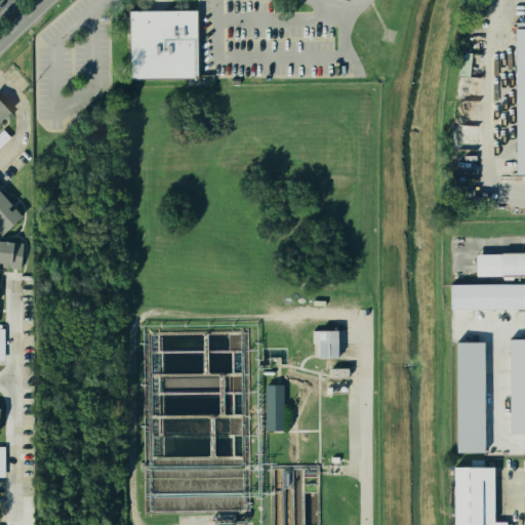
[(128,10),(197,10),(198,75),(129,76),(128,10)]
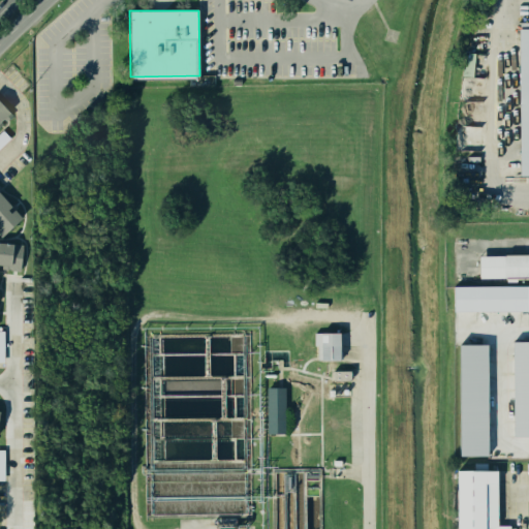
[(528,28),(528,176),(521,176),(518,29),(528,28)]
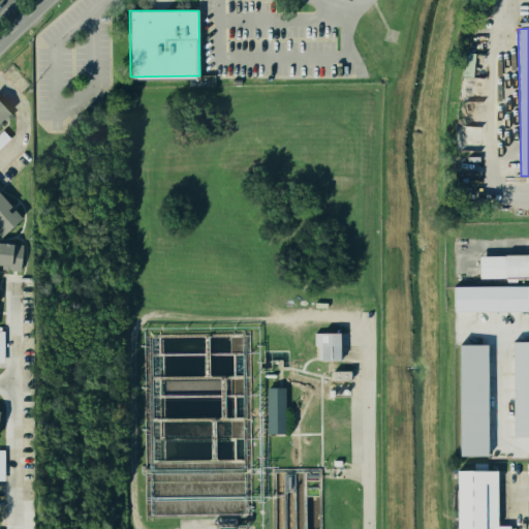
[(0,122),(0,102),(10,113),(0,122)]
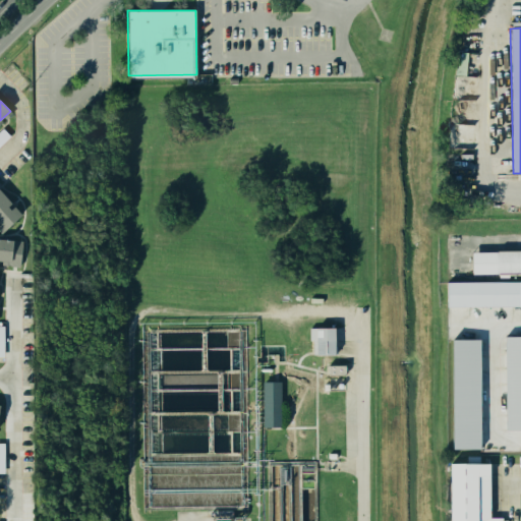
[(1,233),(0,231),(0,190),(21,215),(1,233)]
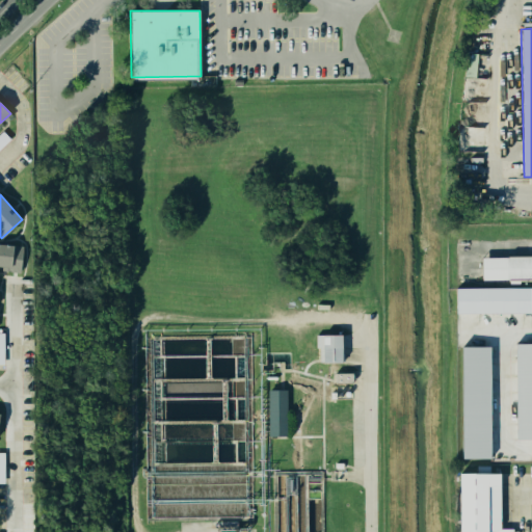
[(0,268),(0,244),(20,247),(18,270),(0,268)]
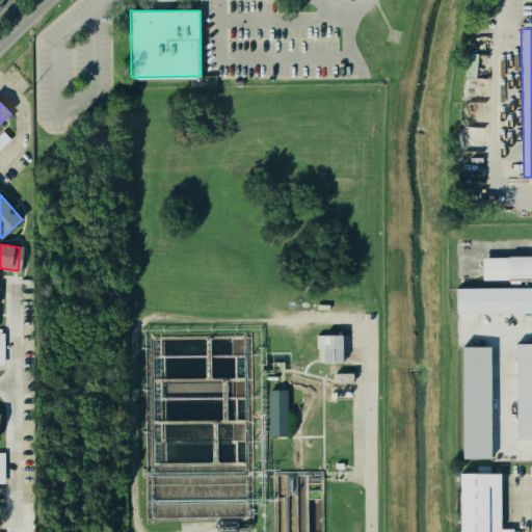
[(483,258),(531,257),(531,281),(483,281),(483,258)]
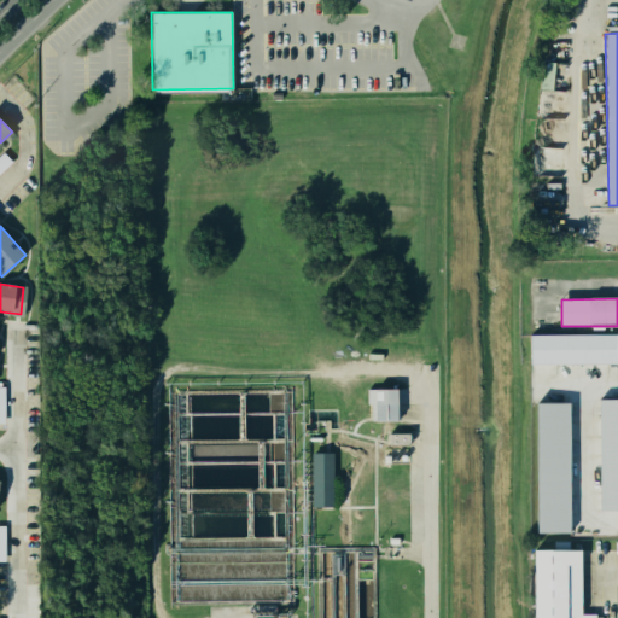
[(528,333),(617,332),(617,362),(528,363),(528,333)]
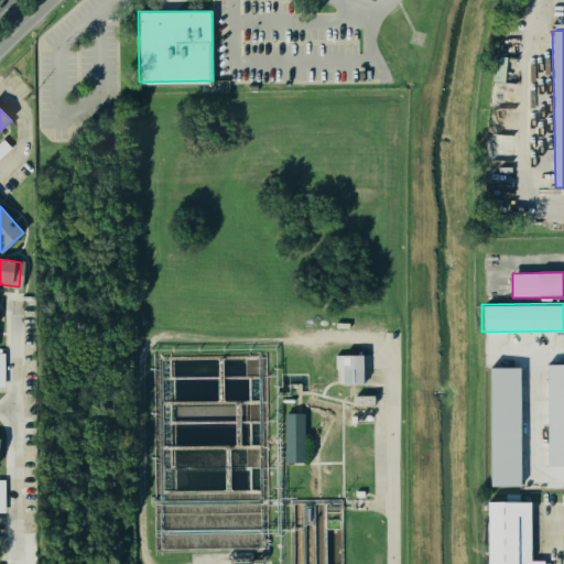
[(336,355),(364,355),(364,382),(335,381),(336,355)]
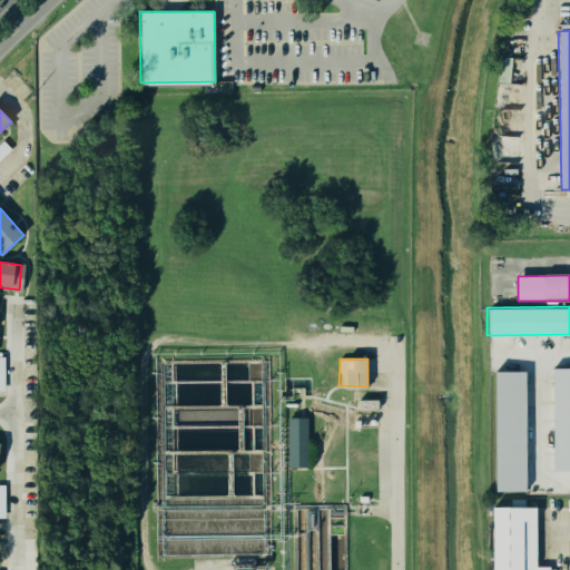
[(553,367),(569,367),(569,470),(554,470),(553,367)]
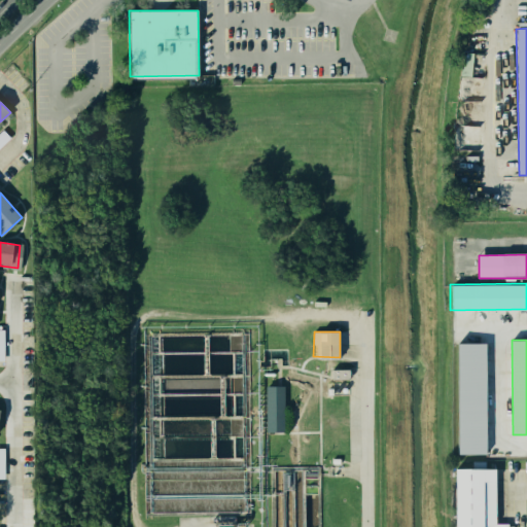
[(456,343),(486,343),(487,452),(458,453),(456,343)]
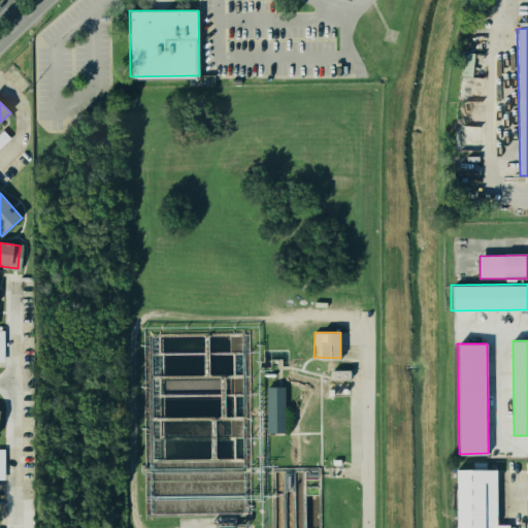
[(331,369),(351,369),(351,380),(331,380),(331,369)]
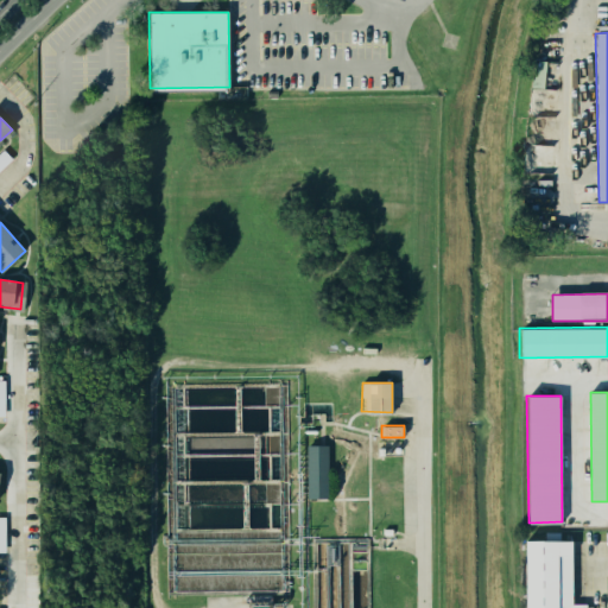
[(308,443),(328,443),(328,496),(308,496),(308,443)]
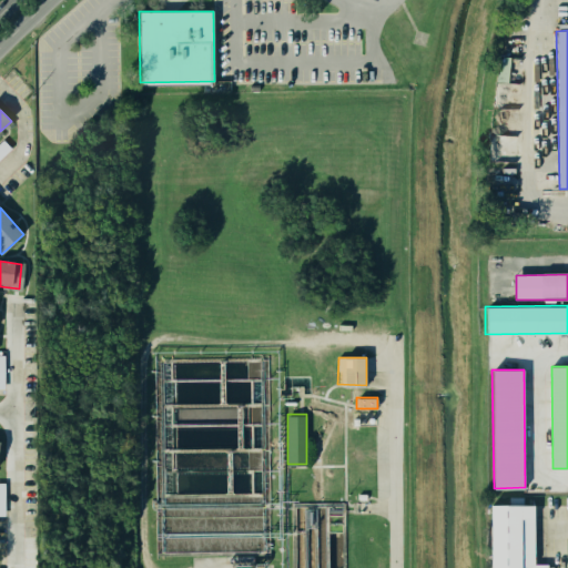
[(495,505),(495,567),(521,567),(521,519),(536,519),(536,505),(495,505)]
